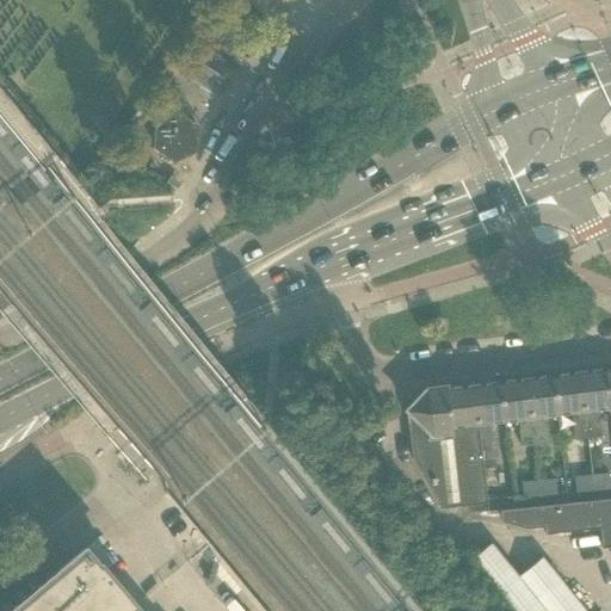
[(154,147),(173,160),(193,150),(195,127),(177,113),(156,123),(154,147)]
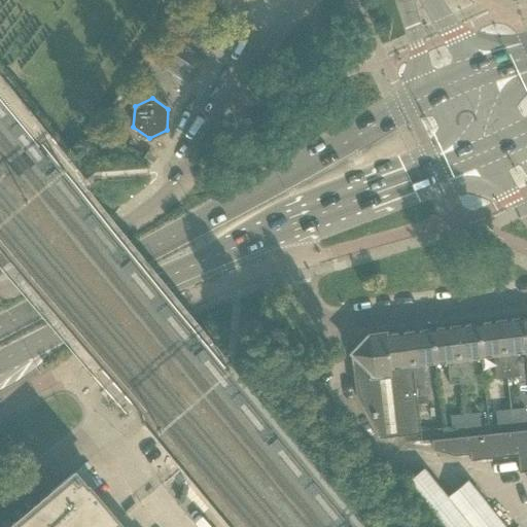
[(110,116),(119,121),(126,113),(116,107),(110,116)]
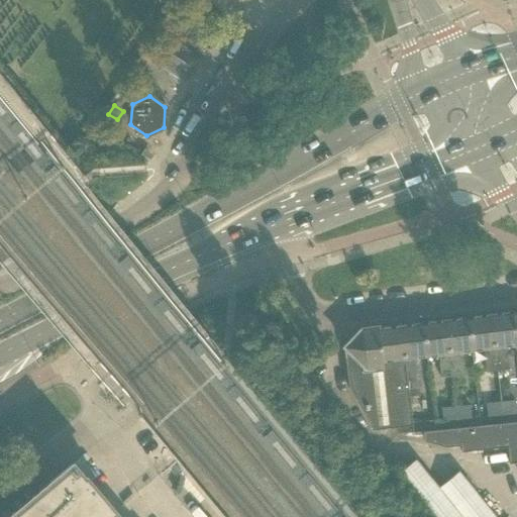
[(417,386),(415,355),(480,351),(487,372),(498,371),(499,400),(486,405),(487,422),(516,420),(516,316),(423,322),(385,325),(337,341),(343,360),(344,364),(363,419),(363,408),(369,428),(411,425),(409,389),(417,386)]
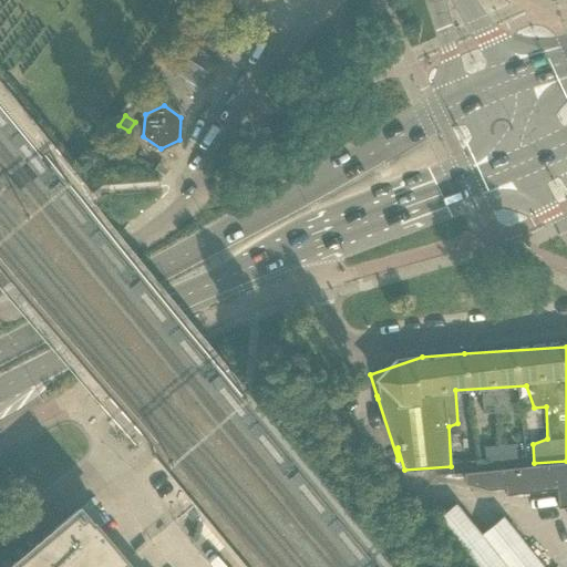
[(517,445),(484,446),(485,463),(518,462),(517,445)]
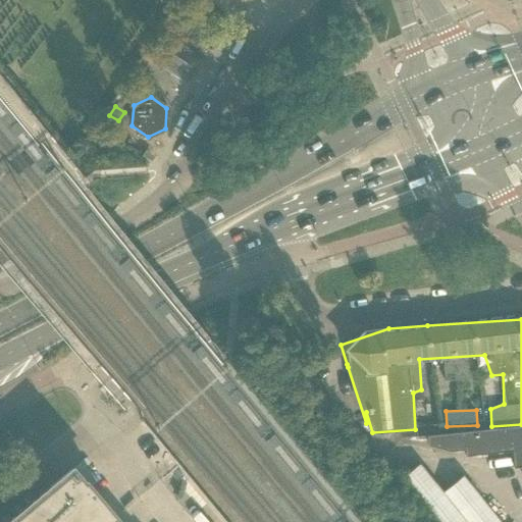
[(521,425),(429,434),(430,450),(465,447),(466,455),(511,451),(512,466),(521,465),(521,425)]
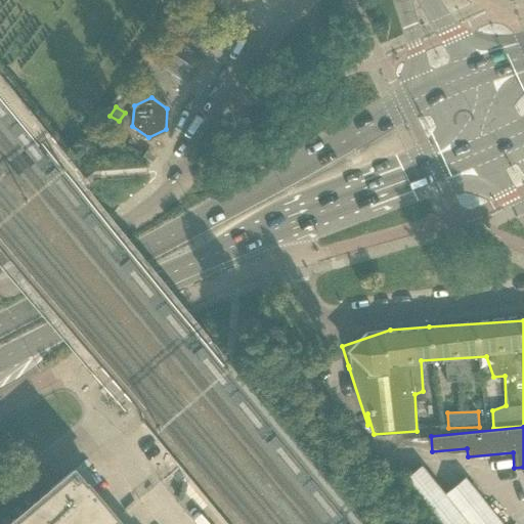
[(503,523),(466,475),(443,492),(421,464),(402,478),(438,523),(503,523)]
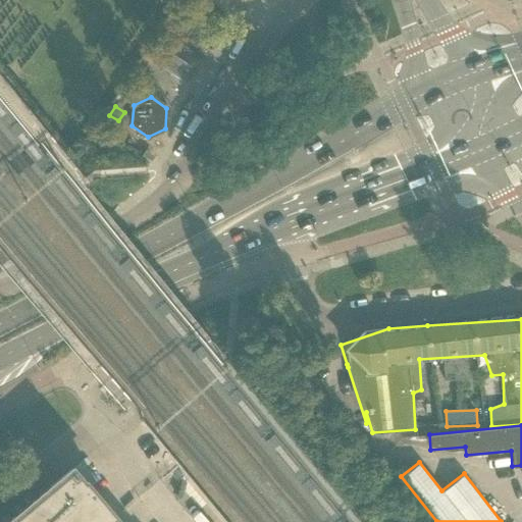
[(117,521),(114,517),(84,480),(83,481),(72,470),(72,469),(50,487),(47,484),(47,485),(49,488),(42,494),(39,491),(39,492),(41,496),(8,521),(117,521)]
